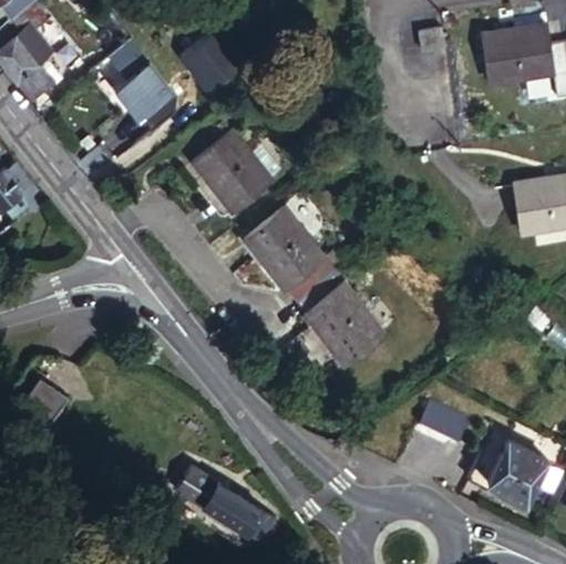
[(0,4),(11,20),(35,0),(0,0),(0,4)]
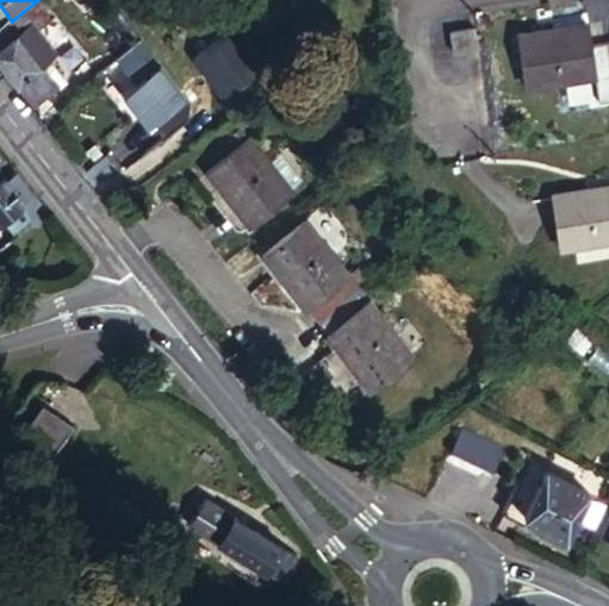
[(0,64),(33,107),(58,87),(43,69),(58,56),(38,31),(55,18),(42,0),(38,0),(12,22),(0,31),(0,64)]
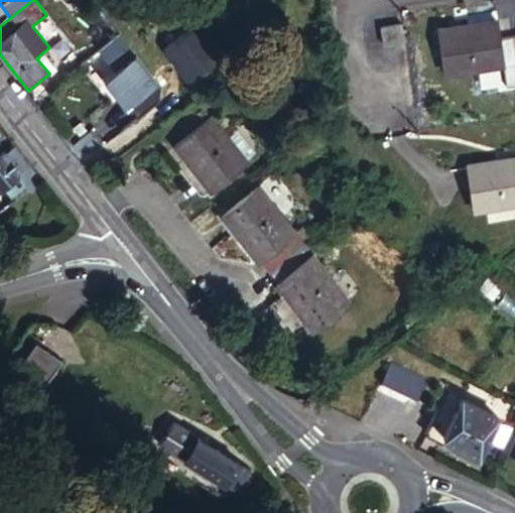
[(200,20),(163,48),(188,80),(224,52),(200,20)]
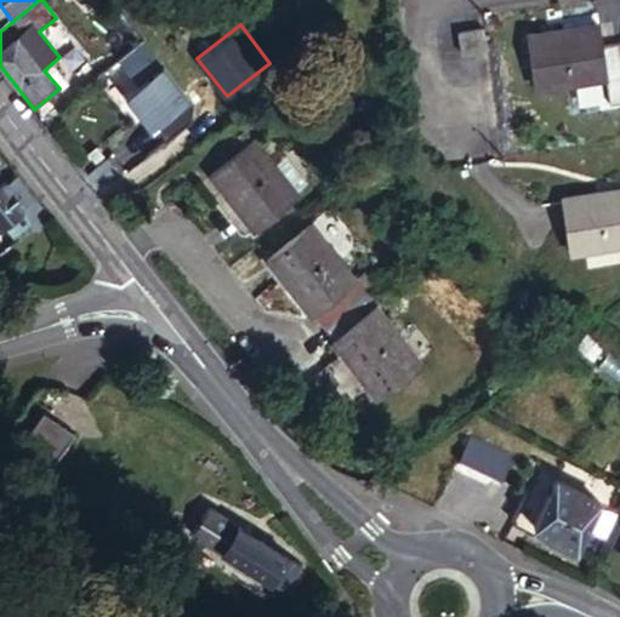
[(609,104),(619,103),(619,68),(616,46),(601,47),(597,24),(527,35),(534,89),(606,80),(609,104)]
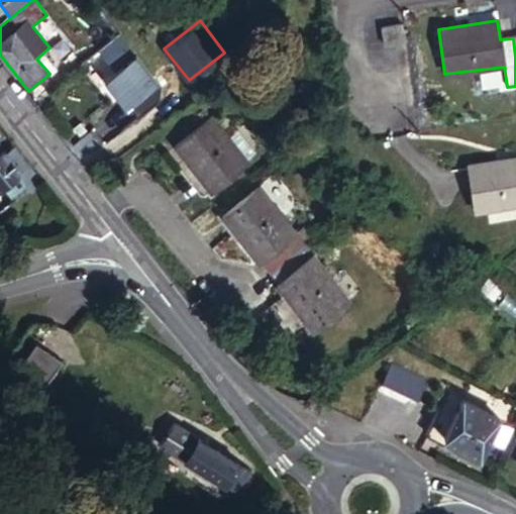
[(404,43),(401,24),(381,27),(384,46),(404,43)]
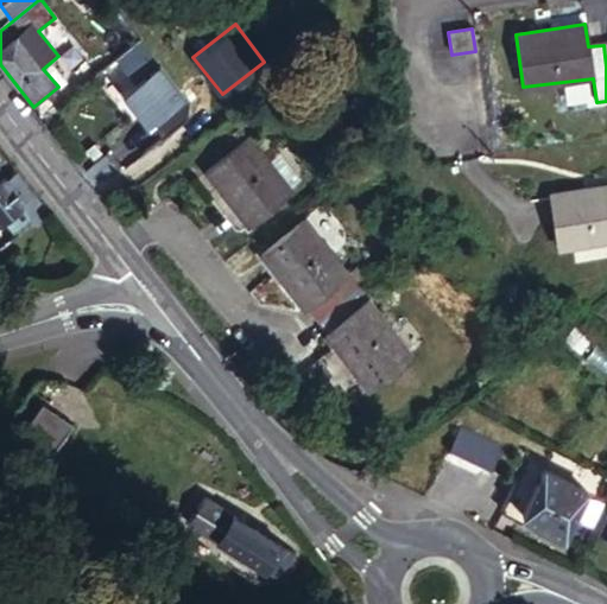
[(140,39),(113,61),(137,89),(127,97),(165,139),(189,121),(191,105),(140,39)]
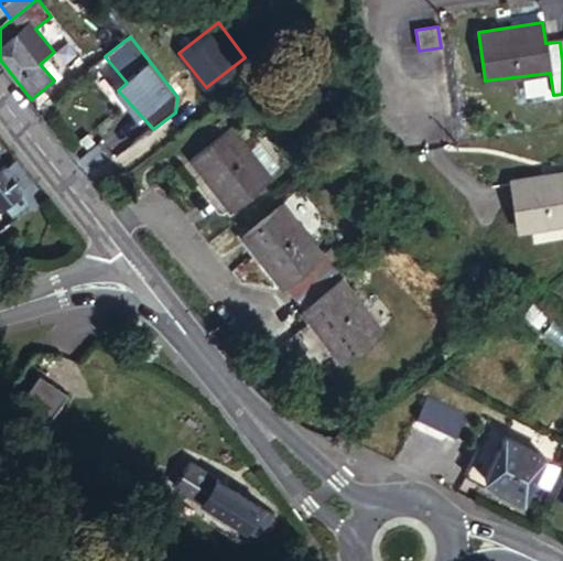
[(230,209),(269,181),(268,179),(279,171),(260,147),(250,155),(229,129),(191,160),(230,209)]
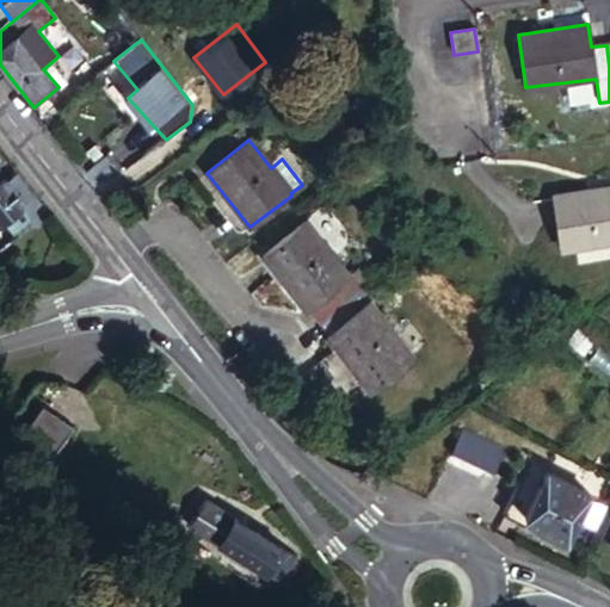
[(10,180),(0,166),(0,220),(5,225),(7,224),(31,205),(41,198),(20,172),(10,180)]
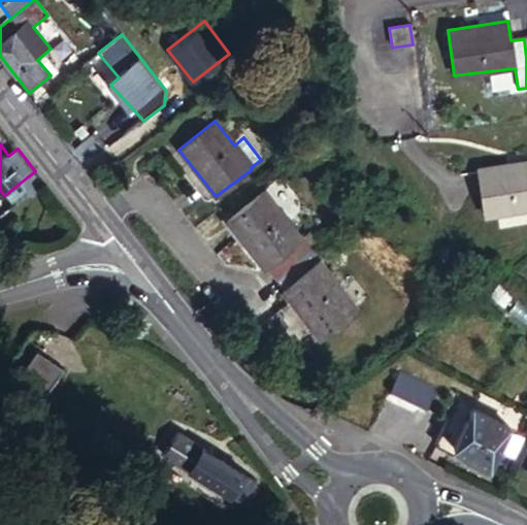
[(526,207),(526,162),(478,169),(485,216),(526,207)]
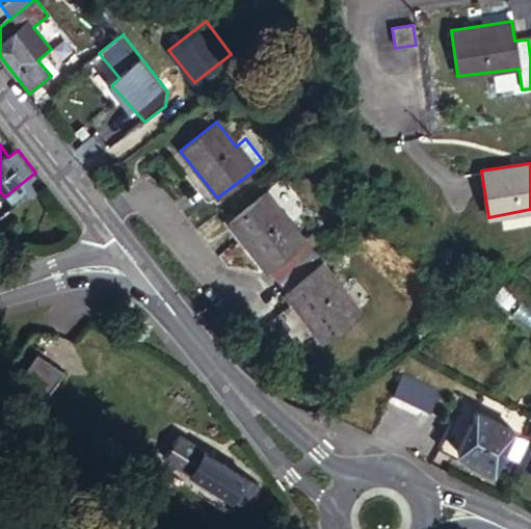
[(6,195),(19,211),(48,189),(46,186),(42,181),(36,175),(35,173),(27,179),(6,195)]
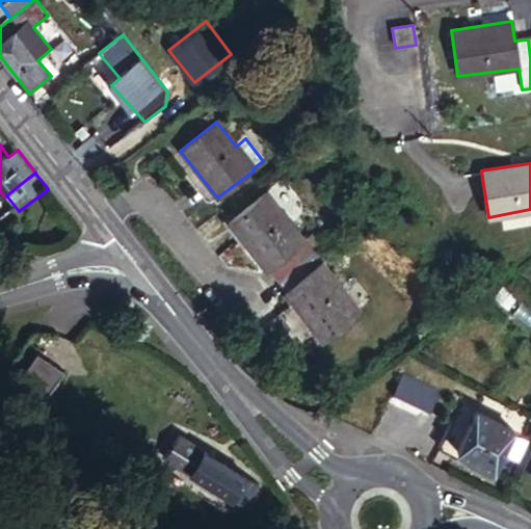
[(268,269),(279,281),(321,247),(313,236),(304,242),(265,193),(229,223),(266,271),(268,269)]
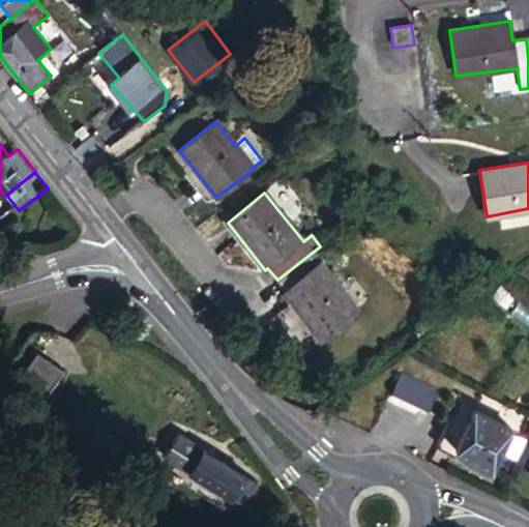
[(320,246),(277,280),(286,291),(284,293),(321,342),(358,312),(321,264),(329,258),(320,246)]
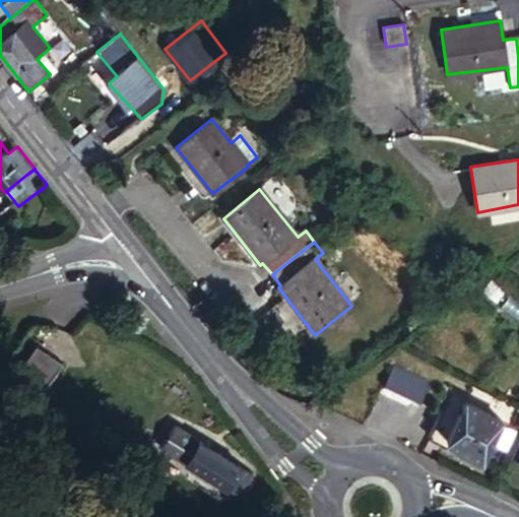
[(497,308),(507,296),(494,284),(482,297),(497,308)]
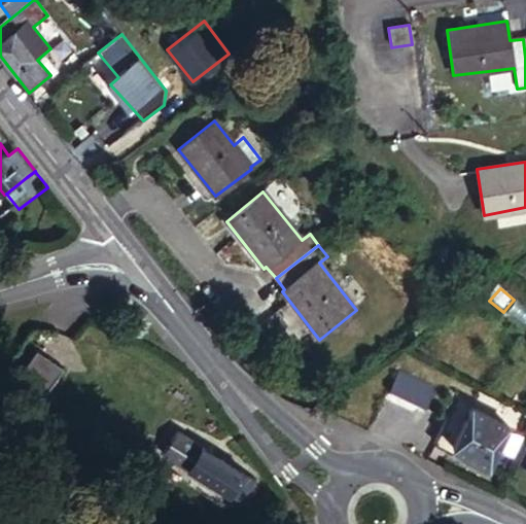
[(39,350),(12,386),(39,406),(66,370),(39,350)]
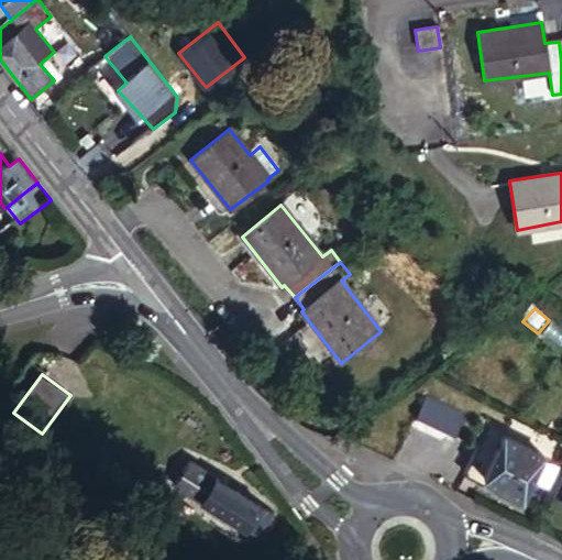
[(453,437),(464,416),(427,397),(416,419),(453,437)]
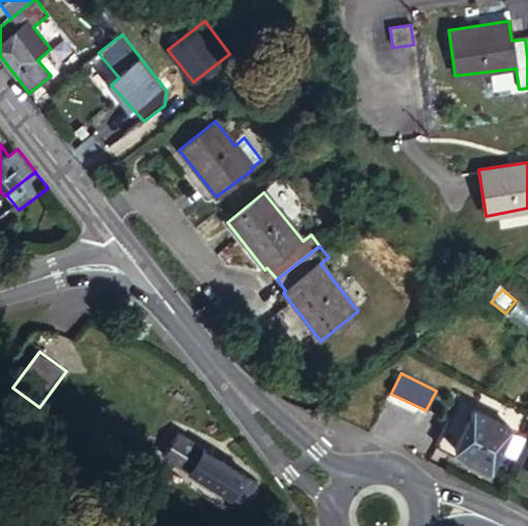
[(454,449),(473,409),(460,402),(436,449),(449,455),(454,449)]
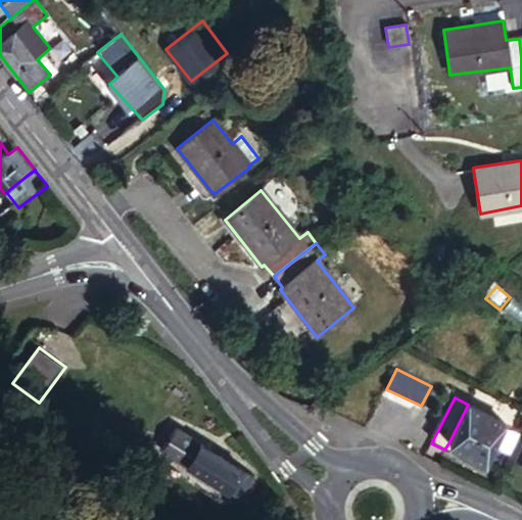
[(506,424),(468,405),(448,443),(486,464),(506,424)]
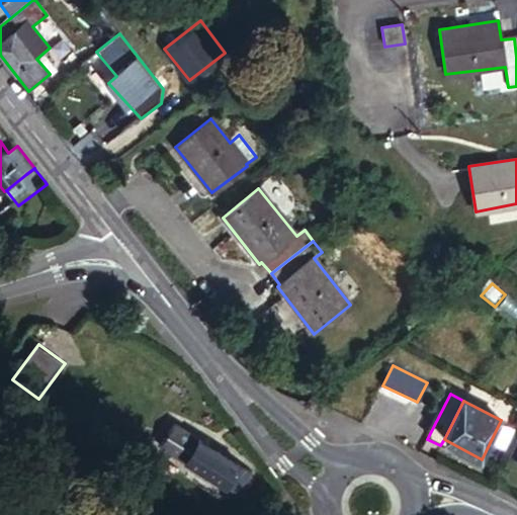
[(175,420),(160,440),(239,497),(253,477),(175,420)]
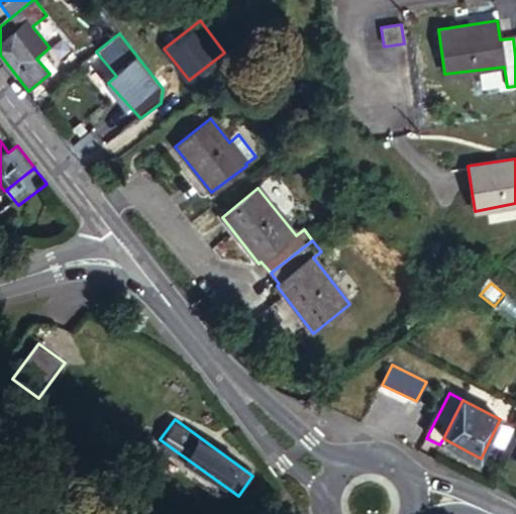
[(443,438),(439,444),(477,464),(481,458),(443,438)]
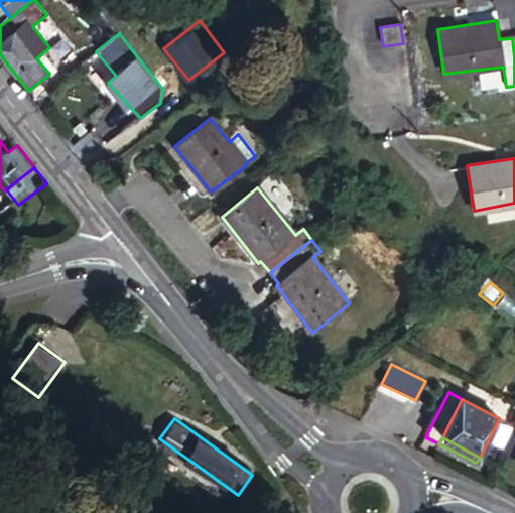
All buildings are outlined.
